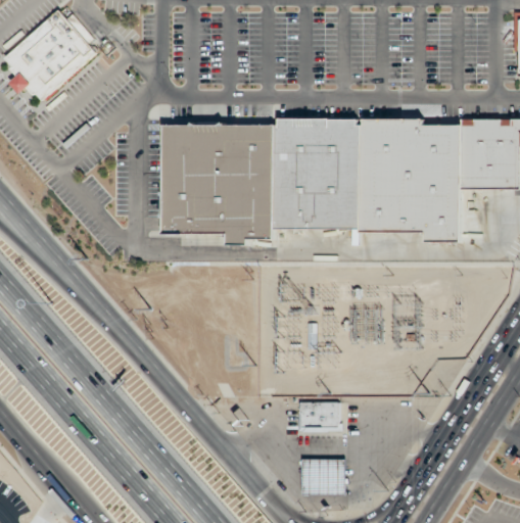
[(15,75),(9,67),(10,65),(3,57),(57,9),(94,52),(40,99),(34,92),(32,94),(25,86),(17,92),(8,82),(15,75)]
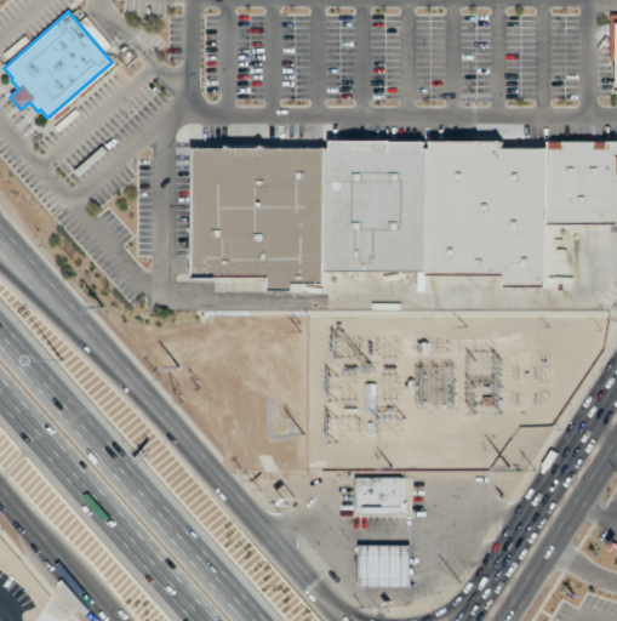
[(326,141),(327,269),(430,271),(429,141),(326,141)]
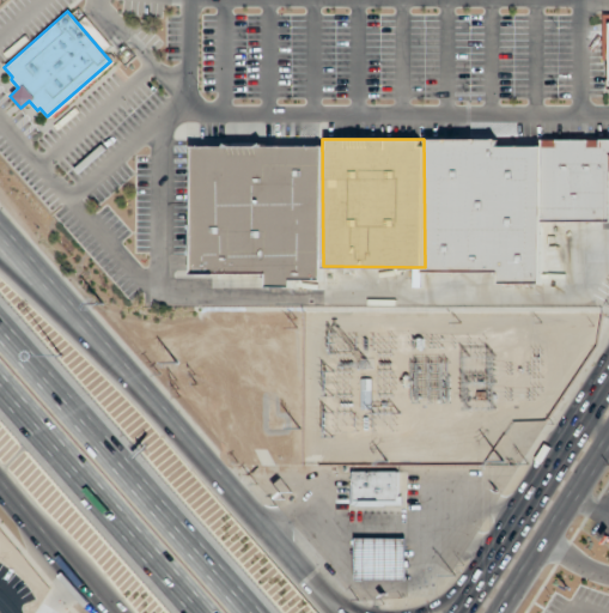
[(367,407),(367,382),(358,382),(358,407),(367,407)]
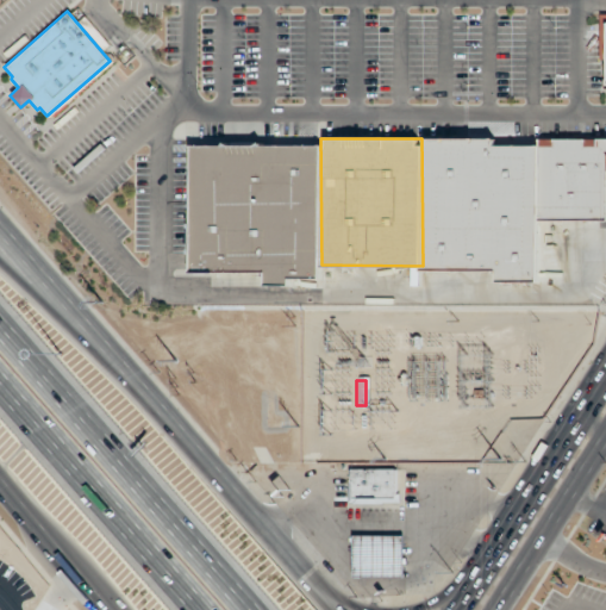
[(347,503),(397,503),(397,467),(347,467),(347,503)]
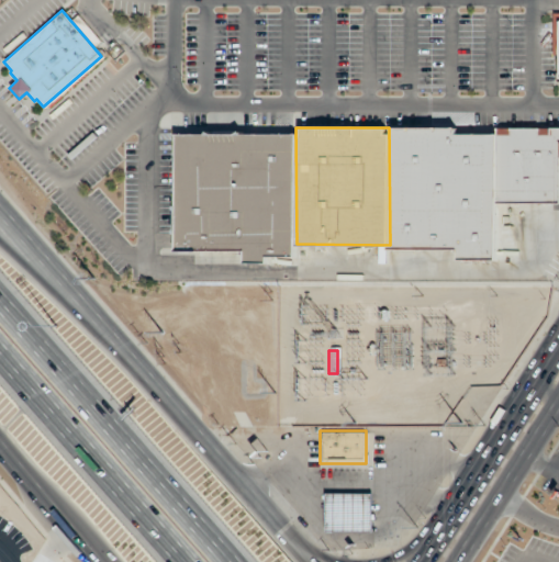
[(371,493),(324,493),(324,531),(371,531),(371,493)]
